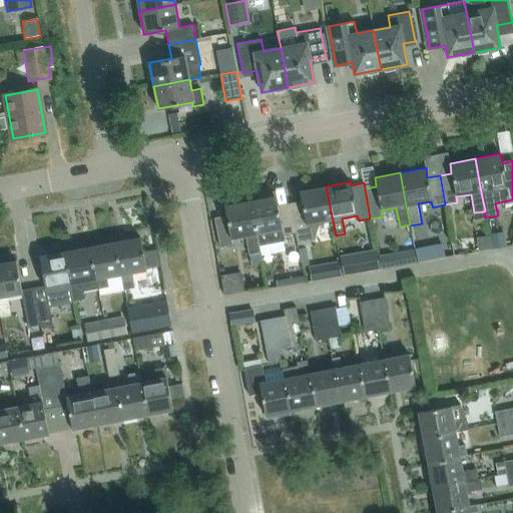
[(323,222),(333,220),(326,186),(300,191),(302,201),(290,203),(296,232),(298,245),(311,242),(310,239),(314,239),(319,226),(324,225),(323,222)]
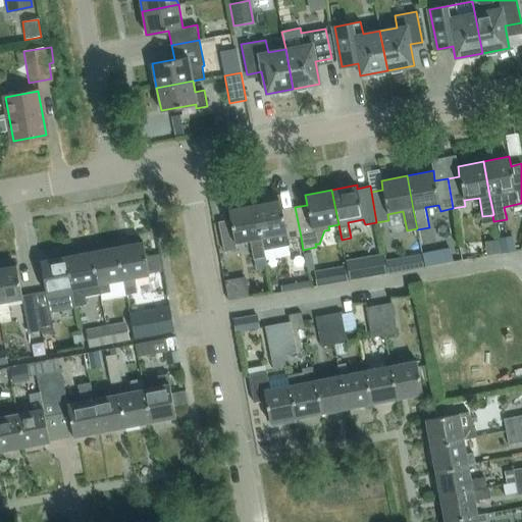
[(255,204),(264,251),(290,246),(289,240),(301,237),(295,207),(282,209),(280,200),(279,200),(278,195),(263,198),(264,202),(255,204)]
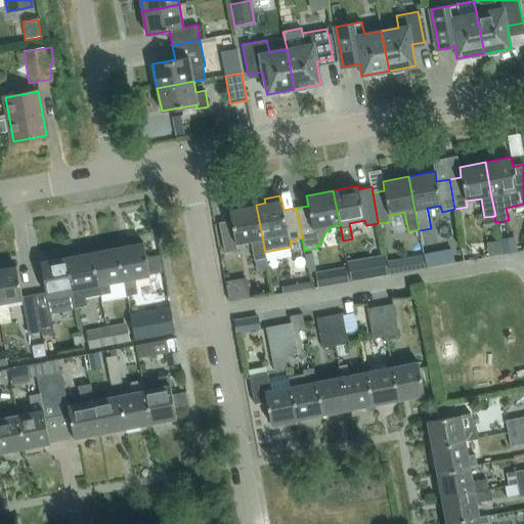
[(230,210),(230,209),(229,209),(231,220),(219,222),(225,252),(237,250),(235,245),(251,242),(255,261),(266,259),(265,252),(256,205),(230,210)]
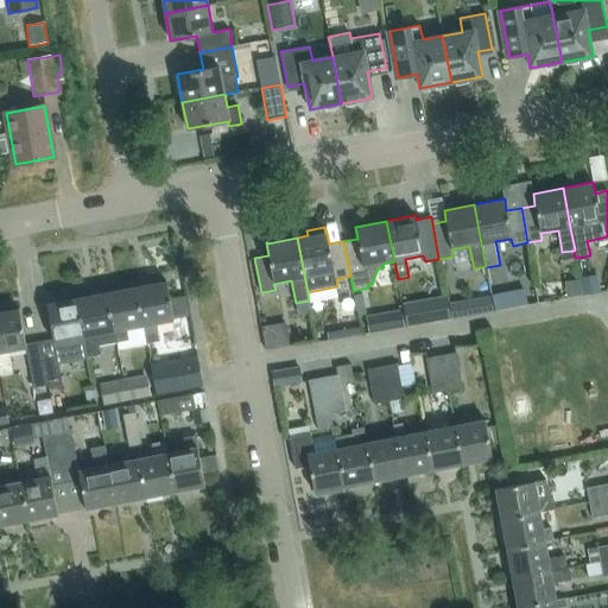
[(574,264),(572,253),(561,254),(562,266),(574,264)]
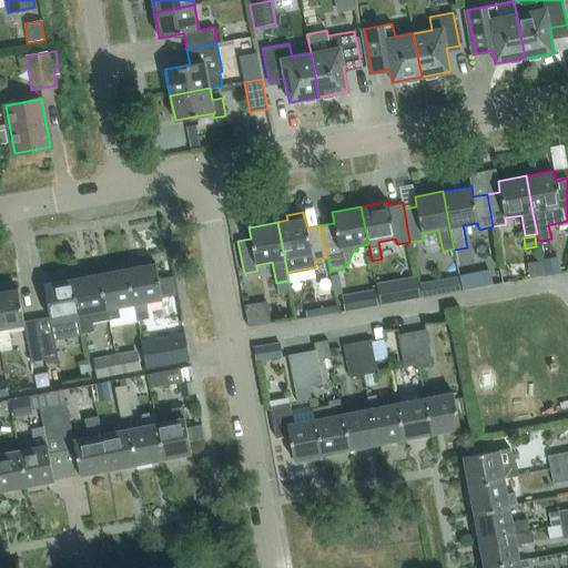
[(561,273),(558,256),(540,259),(544,276),(561,273)]
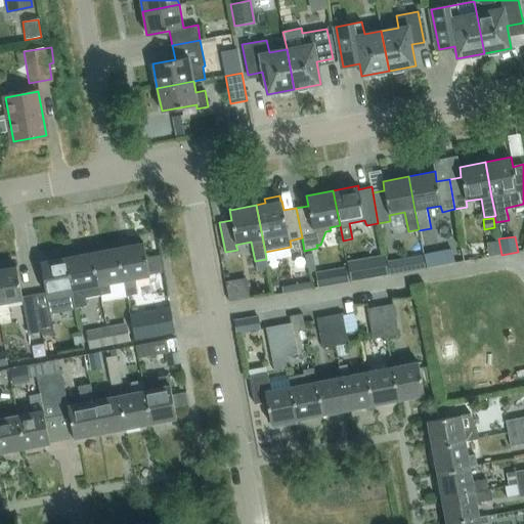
[(134,279),(149,276),(143,243),(117,248),(124,281),(126,296),(137,295),(134,279)]
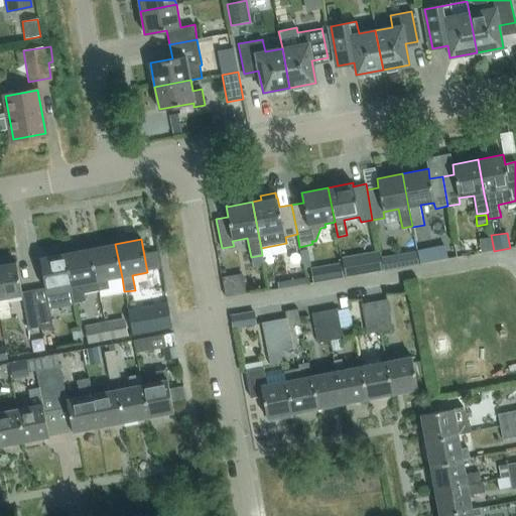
[(122,277),(115,244),(91,248),(99,291),(109,289),(107,280),(122,277)]
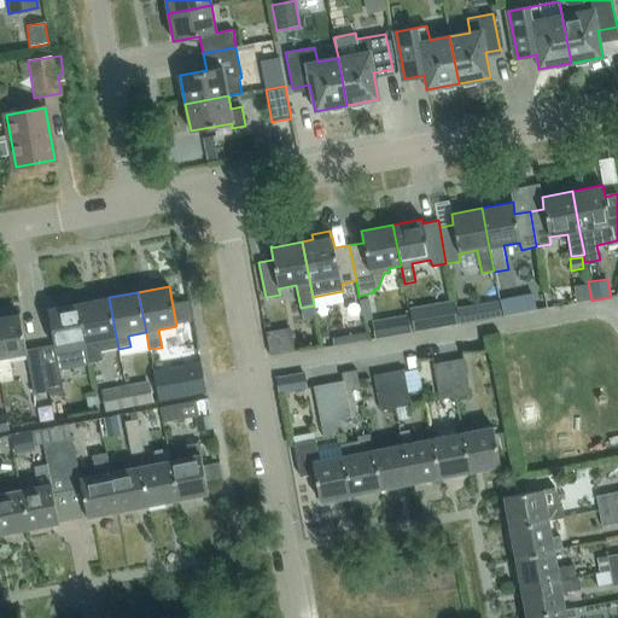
[(517,296),(520,313),(536,310),(532,292),(517,296)]
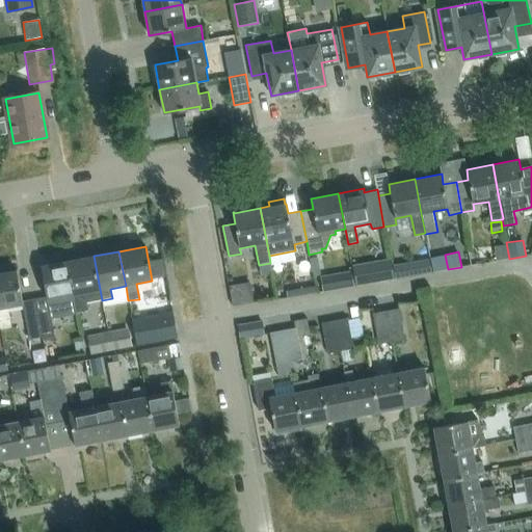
[(102,300),(94,256),(67,261),(76,311),(77,313),(88,311),(86,302),(102,300)]
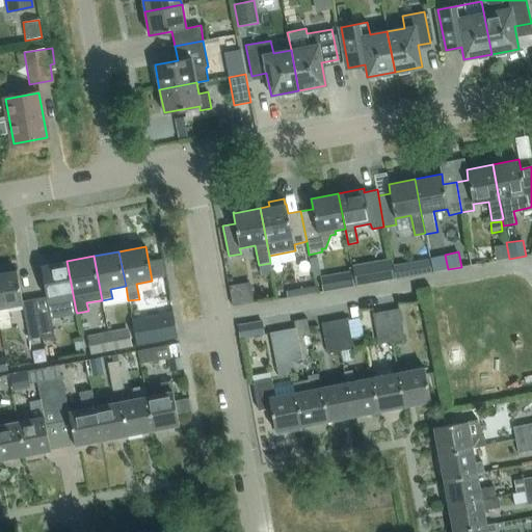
[(431,272),(429,259),(402,263),(402,265),(393,267),(395,278),(431,272)]
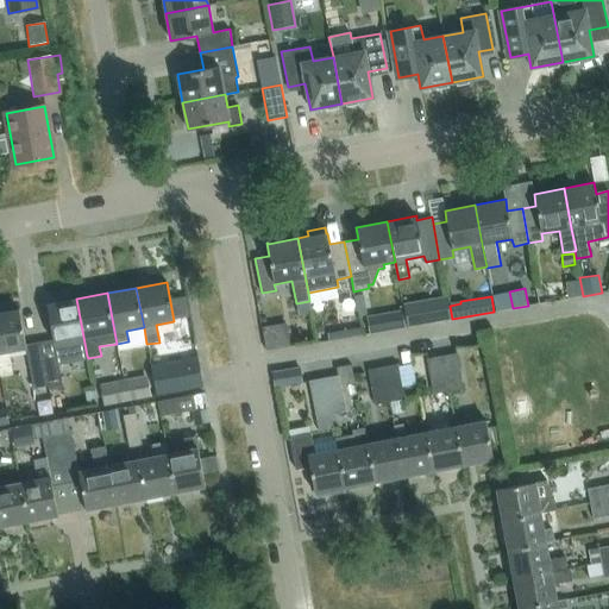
[(39,343),(41,350),(39,351),(45,387),(62,383),(58,360),(87,356),(76,299),(46,305),(54,340),(39,343)]
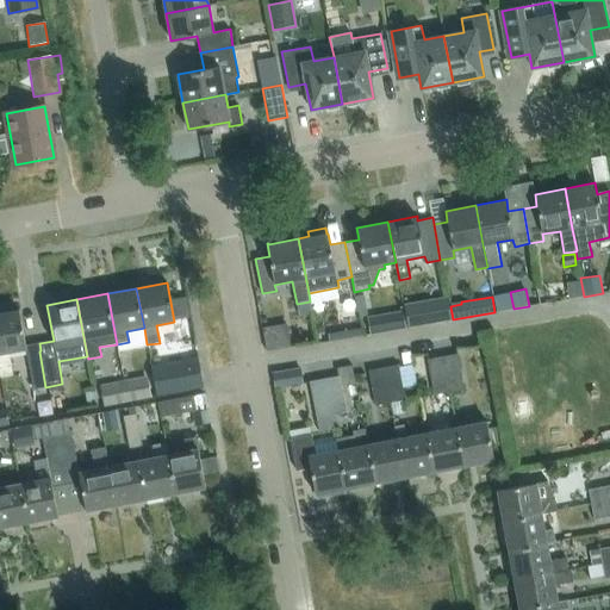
[(425,303),(404,306),(408,328),(429,324),(425,303)]
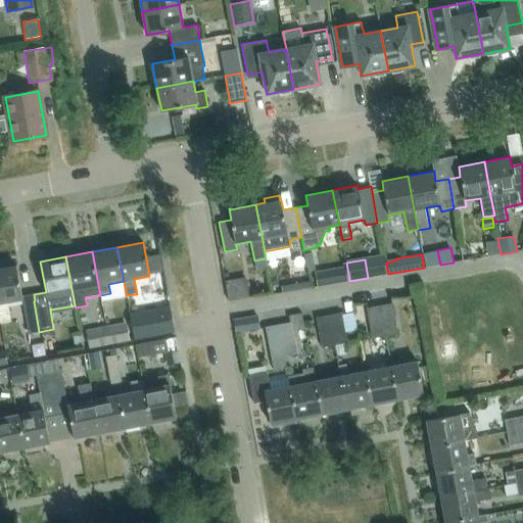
[(7,302),(22,299),(16,266),(0,268),(0,323),(10,322),(7,302)]
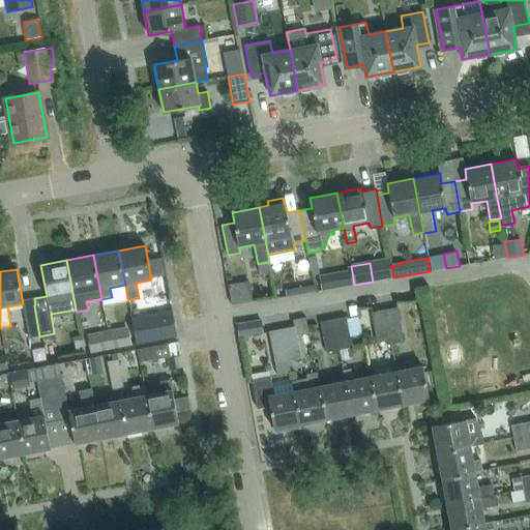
[(322,291),(337,288),(335,272),(319,275),(322,291)]
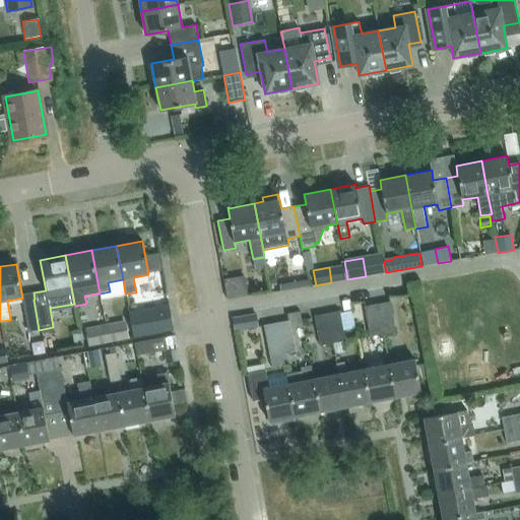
[(310,285),(308,279),(280,284),(281,290),(310,285)]
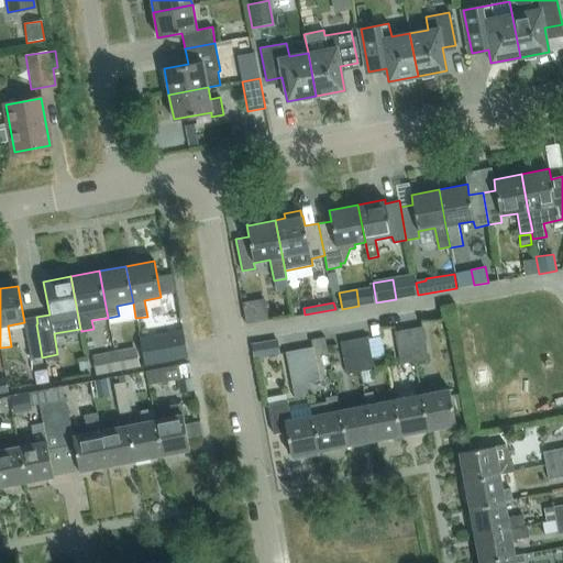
[(31,359),(42,357),(36,324),(24,327),(31,359)]
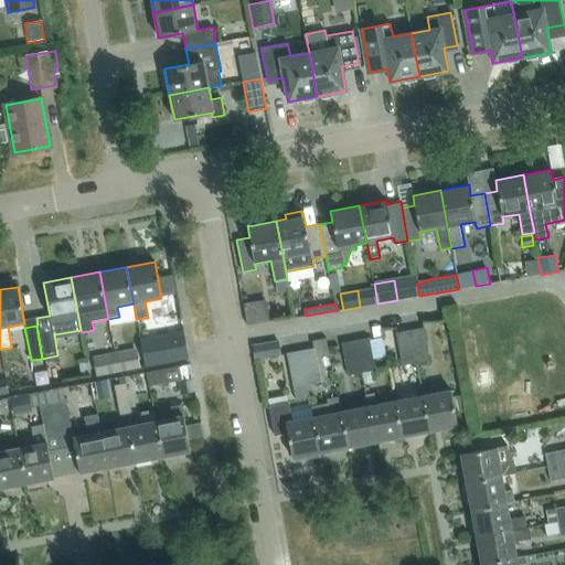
[(411,331),(417,363),(430,361),(425,328),(411,331)]
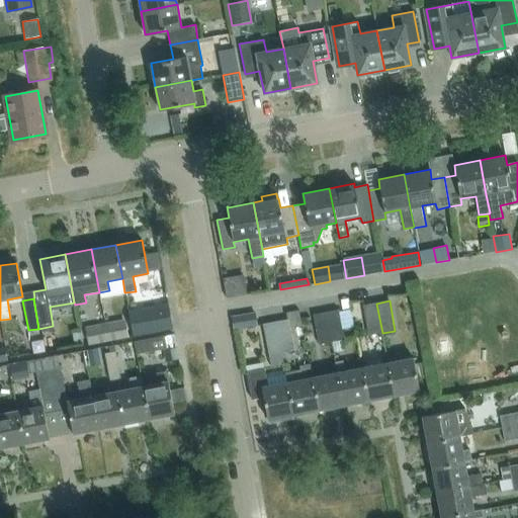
[(382,333),(376,304),(364,306),(370,335),(382,333)]
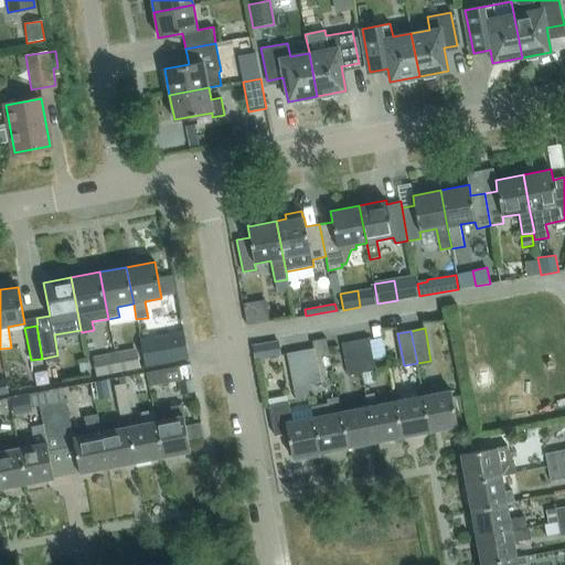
[(152,338),(140,340),(145,366),(157,364),(189,359),(183,332),(172,334),(152,338)]
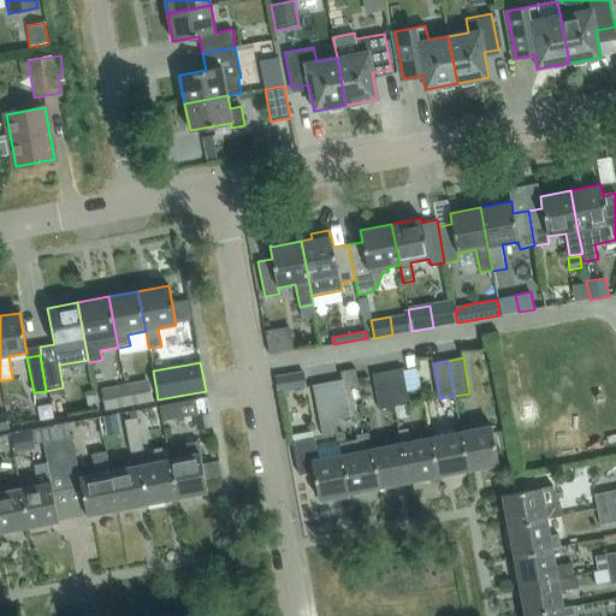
[(342,372),(343,381),(345,390),(359,388),(355,369),(342,372)]
